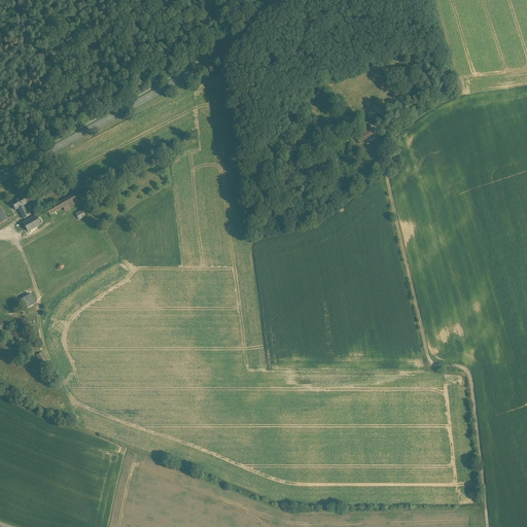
[(373,130),(359,137),(361,141),(375,134),(373,130)]
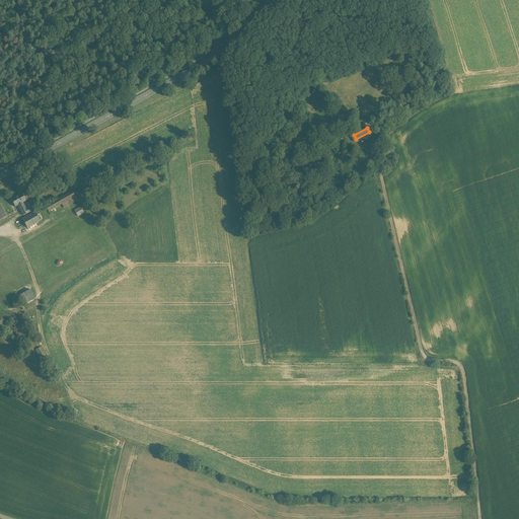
[(72,192),(59,199),(62,204),(64,208),(77,201),(72,192)]
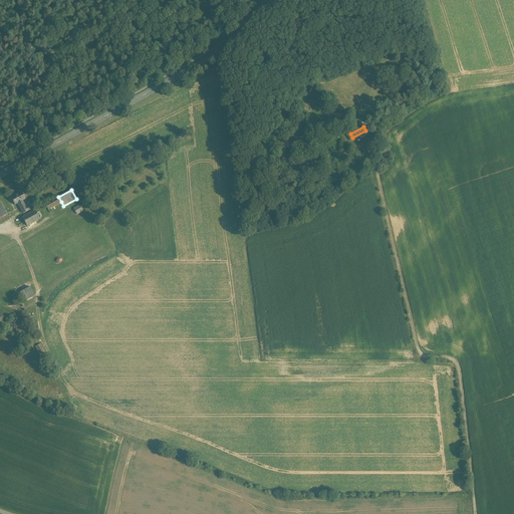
[(21,192),(11,198),(15,205),(18,204),(22,201),(25,199),(21,192)]
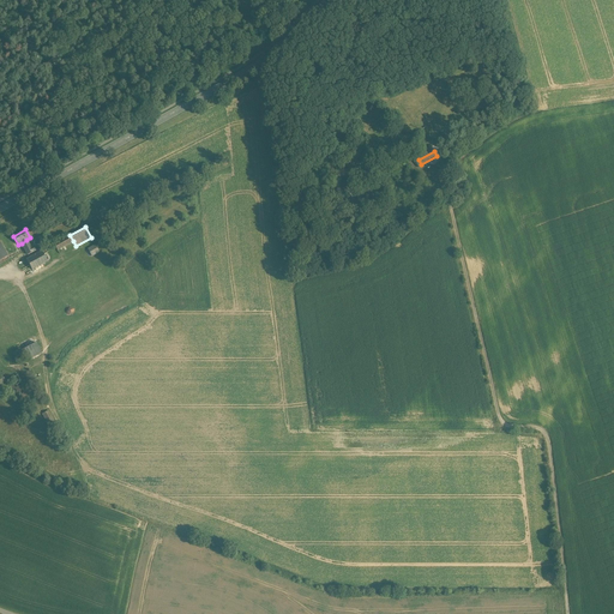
[(70,235),(54,245),(58,251),(73,241),(70,235)]
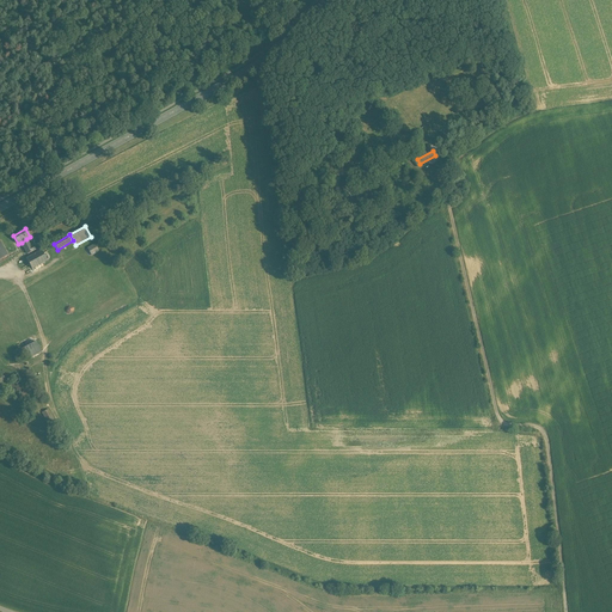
[(98,251),(95,244),(87,249),(91,255),(98,251)]
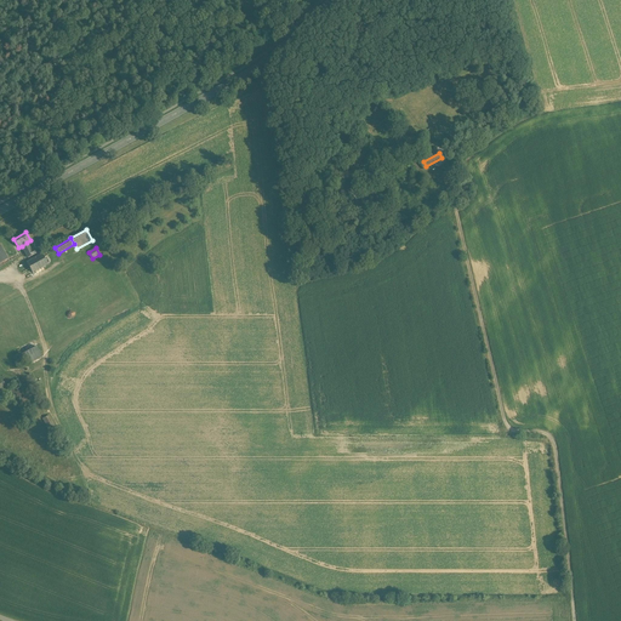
[(43,254),(27,262),(33,273),(47,265),(43,254)]
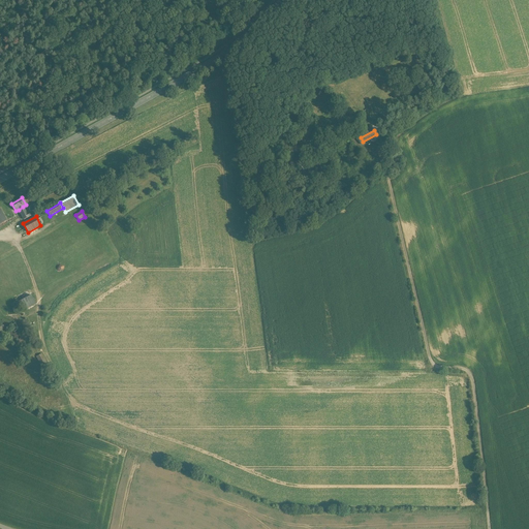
[(31,296),(21,301),(25,309),(35,304),(36,303),(31,296)]
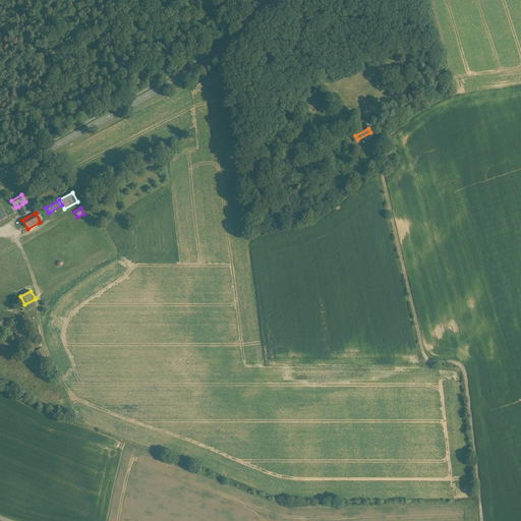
[(41,349),(36,352),(41,360),(46,357),(41,349)]
